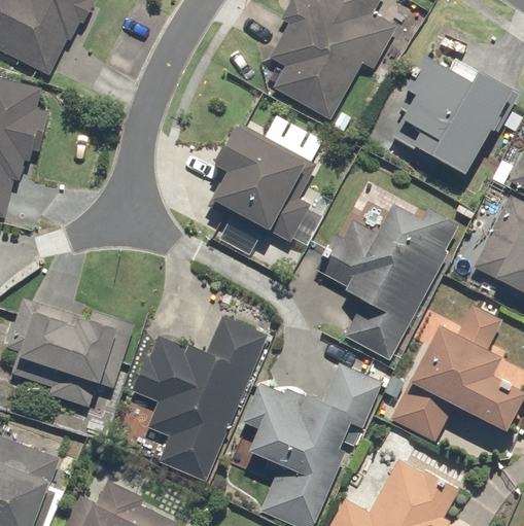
[(0,0),(0,46),(57,75),(82,23),(86,25),(99,0),(0,0)]
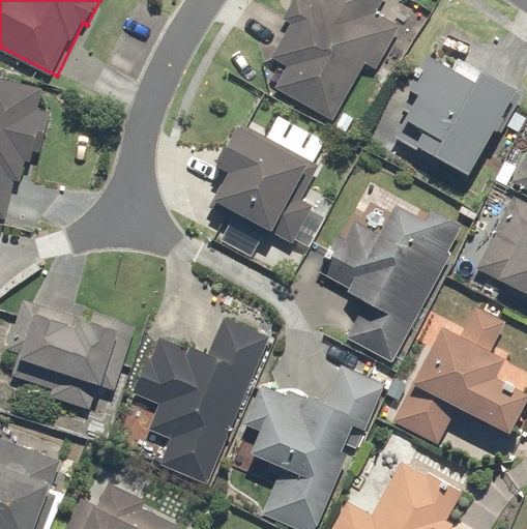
[(298,0),(270,56),(286,64),(271,93),(333,126),(364,66),(376,71),(400,26),(379,15),(386,0),(298,0)]
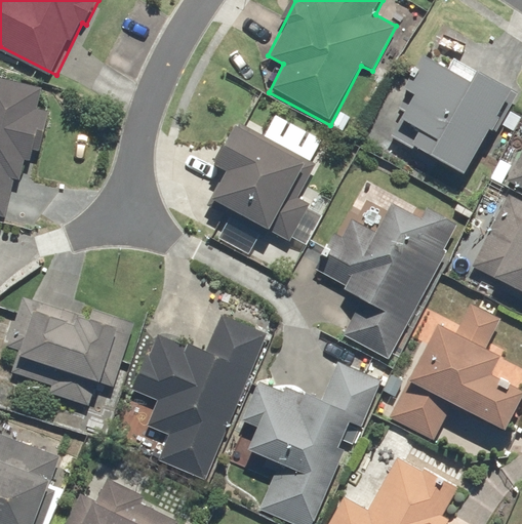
[(422,54),(380,130),(464,174),(510,89),(452,58),(447,68),(422,54)]
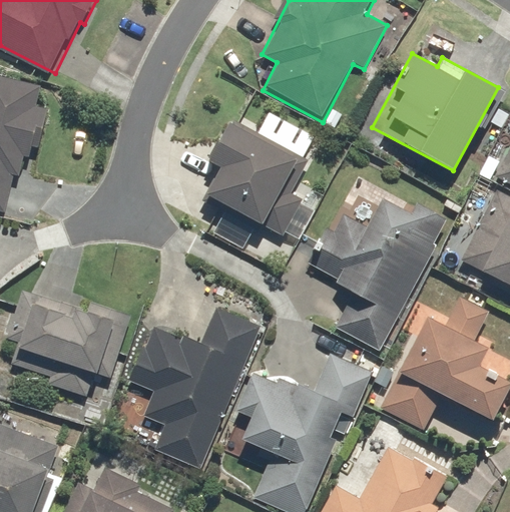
[(41,82),(0,70),(0,213),(5,215),(20,160),(32,163),(48,105),(35,102),(41,82)]
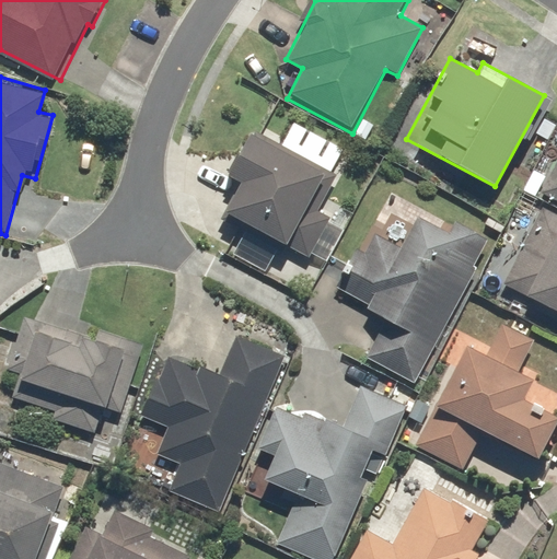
[(346,177),(251,128),(228,175),(244,183),(225,219),(304,259),(346,177)]
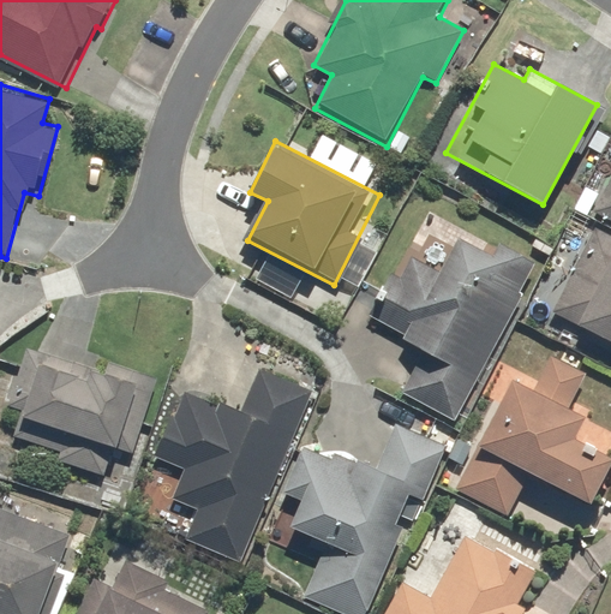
[(610,178),(593,216),(610,225),(610,178)]
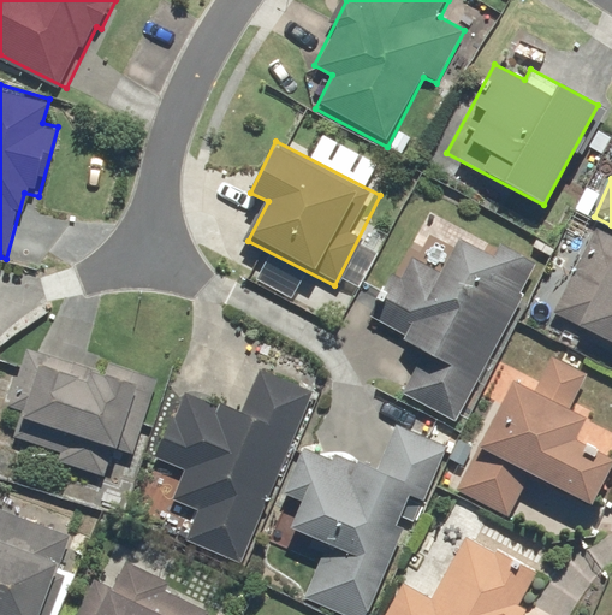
[(611,235),(595,226),(548,319),(611,350),(611,235)]
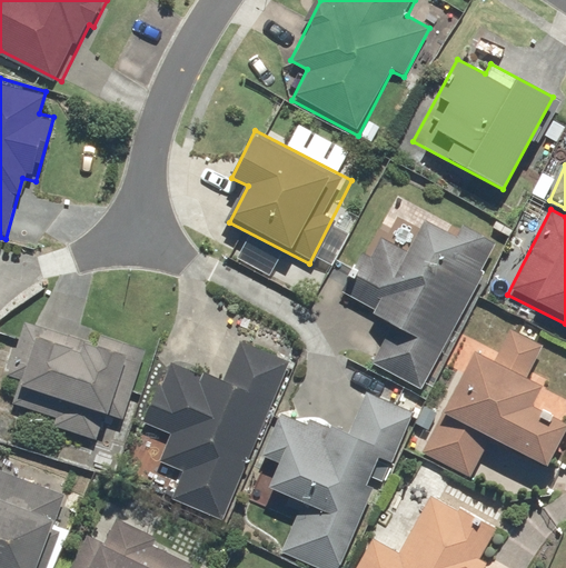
[(337,297),(395,324),(374,367),(424,390),(489,252),(494,243),(458,227),(455,236),(439,229),(414,217),(400,246),(379,236),(371,255),(360,249),(337,297)]
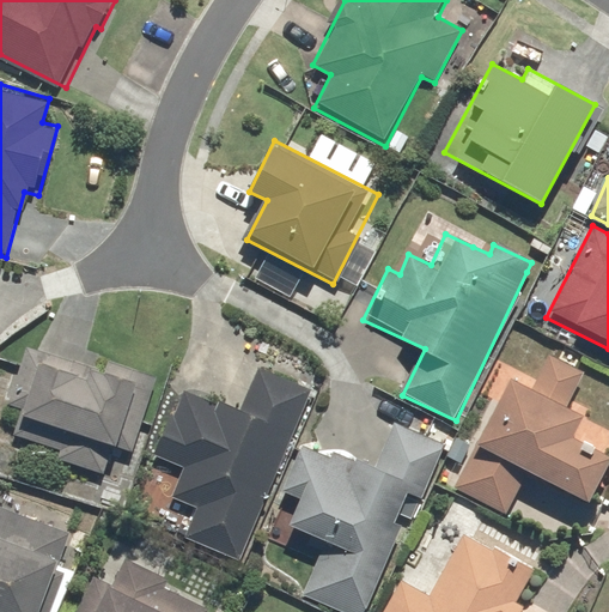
[(111,376),(32,353),(28,369),(20,368),(7,414),(23,419),(16,447),(109,473),(116,448),(133,453),(156,374),(116,362),(111,376)]
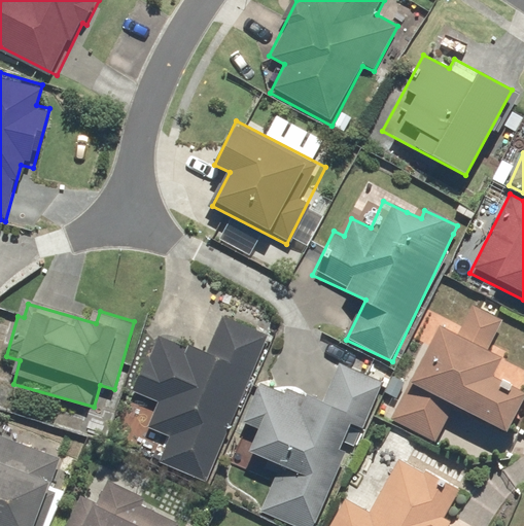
[(458,336),(434,324),(391,419),(438,440),(451,411),(507,436),(523,397),(523,386),(493,373),(500,357),(490,352),(505,319),(473,304),(458,336)]
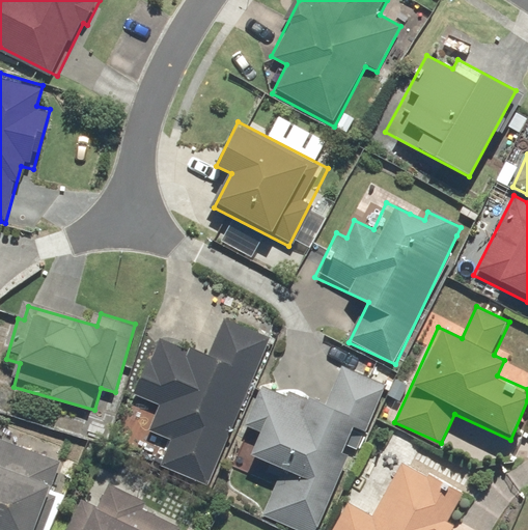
[(207,490),(267,338),(224,322),(210,357),(157,336),(135,391),(162,401),(149,434),(172,442),(160,472),(207,490)]
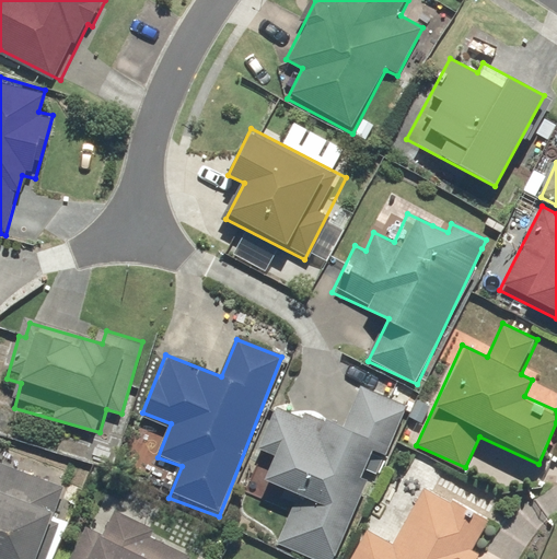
[(306,419),(276,407),(258,450),(273,455),(262,482),(299,498),(280,545),(314,558),(335,558),(378,453),(387,456),(408,406),(364,388),(348,429),(309,412),(306,419)]
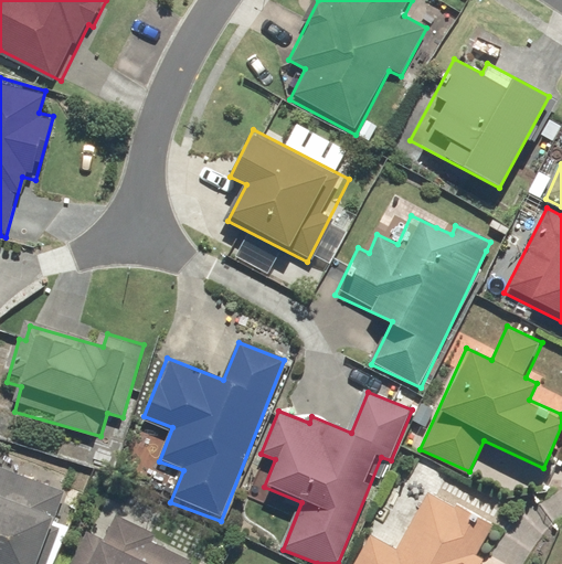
[(67,491),(0,465),(0,563),(54,563),(70,525),(55,520),(67,491)]
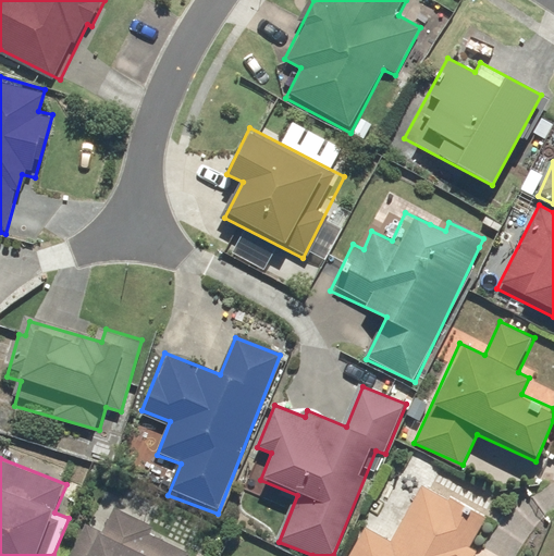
[(484,519),(423,486),(396,538),(366,521),(346,555),(475,555),(479,551),(470,546),(484,519)]
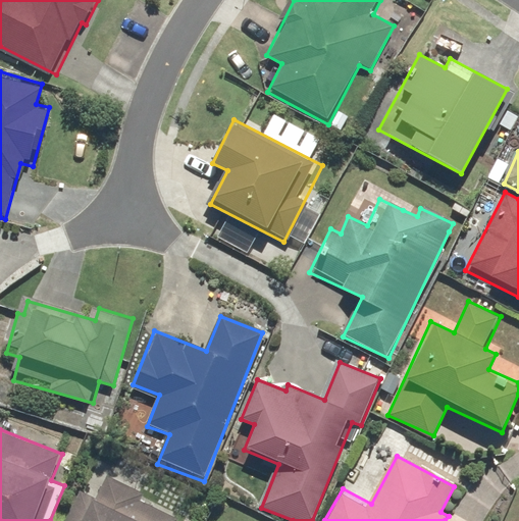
[(90,492),(81,488),(65,520),(178,520),(183,511),(163,503),(160,510),(141,502),(145,492),(99,472),(90,492)]
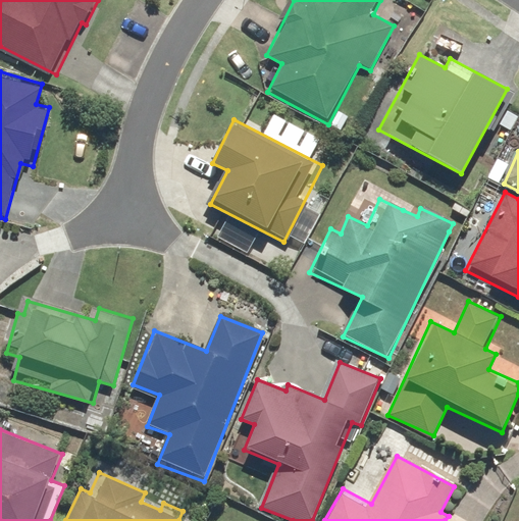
All buildings are outlined.
